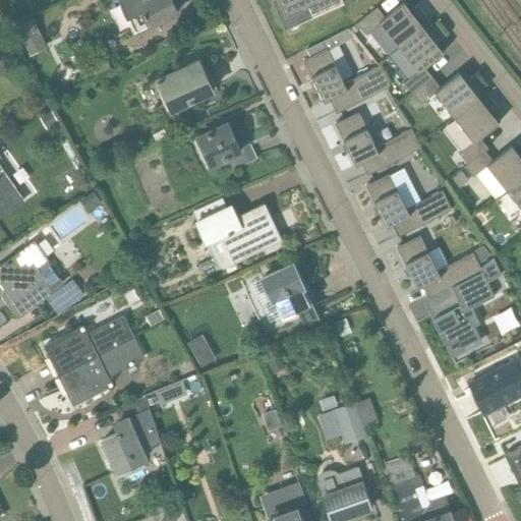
[(151,29),(150,25),(176,13),(170,0),(119,0),(124,10),(135,36),(151,29)]
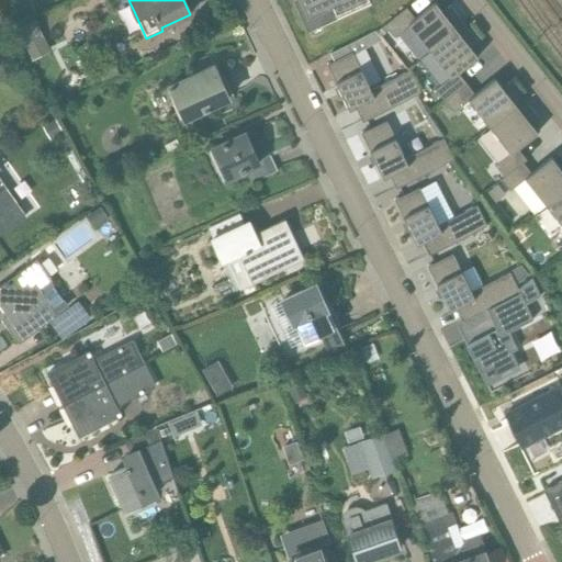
[(295,0),(304,18),(314,13),(318,24),(371,1),(370,0),(295,0)]
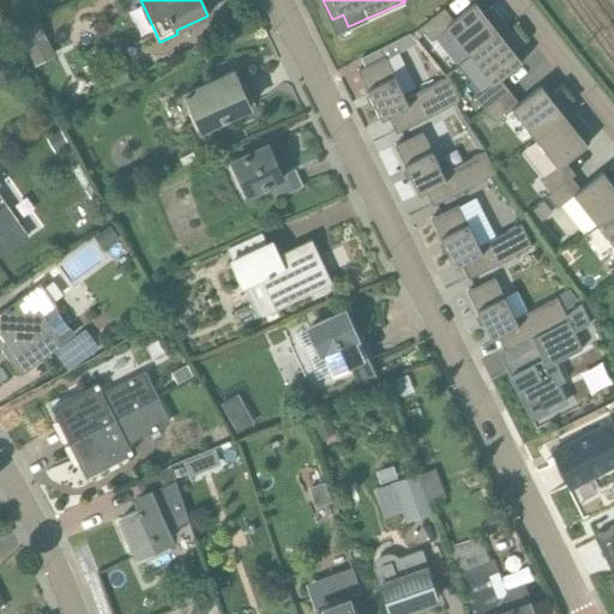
[(453,20),(444,8),(420,28),(425,34),(431,41),(447,28),(469,56),(507,26),(492,7),(483,13),(475,4),(453,20)]
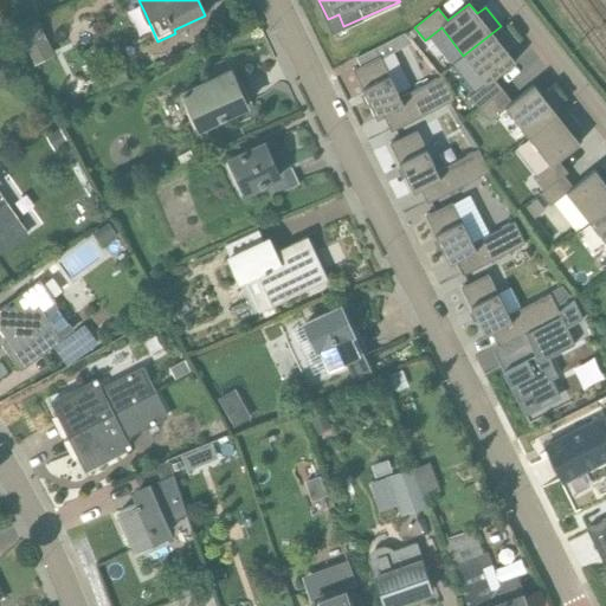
[(19,31),(27,47),(46,39),(39,21),(19,31)]
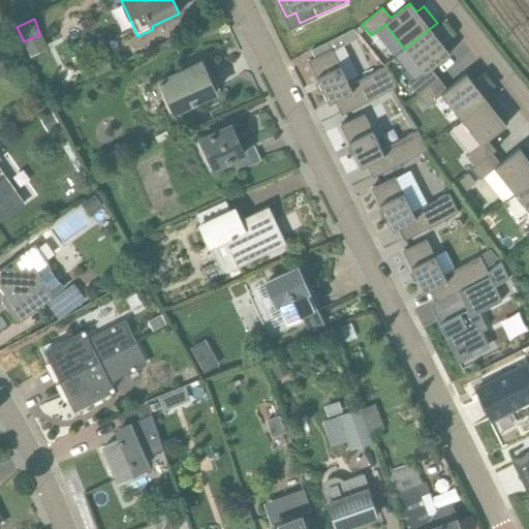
[(437,23),(404,49),(424,73),(409,85),(418,96),(439,80),(431,68),(450,54),(443,44),(450,39),(437,23)]
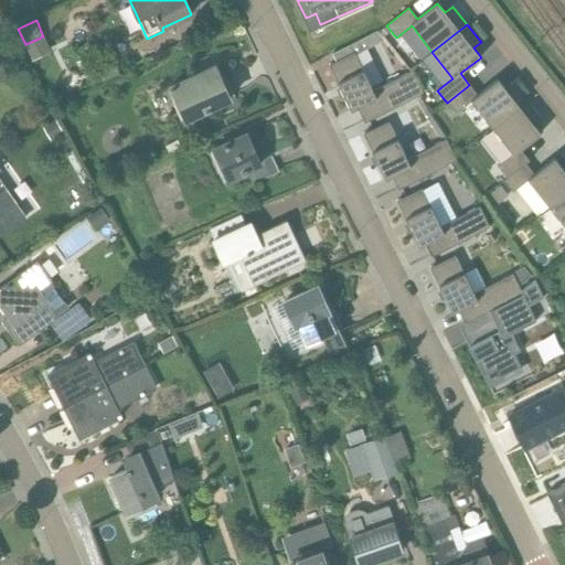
[(381,30),(385,35),(391,31),(386,25),(381,30)]
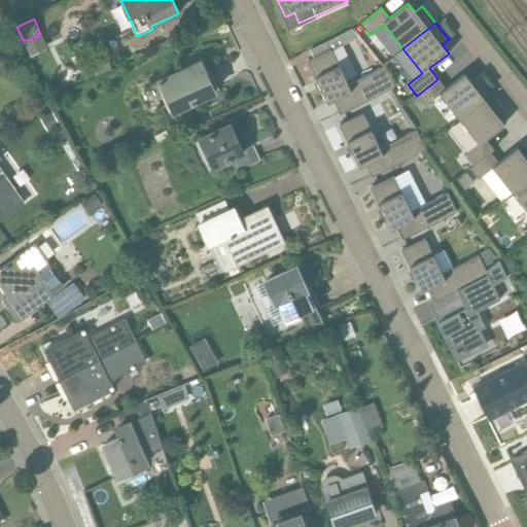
[(349,29),(339,34),(343,42),(353,37),(349,29)]
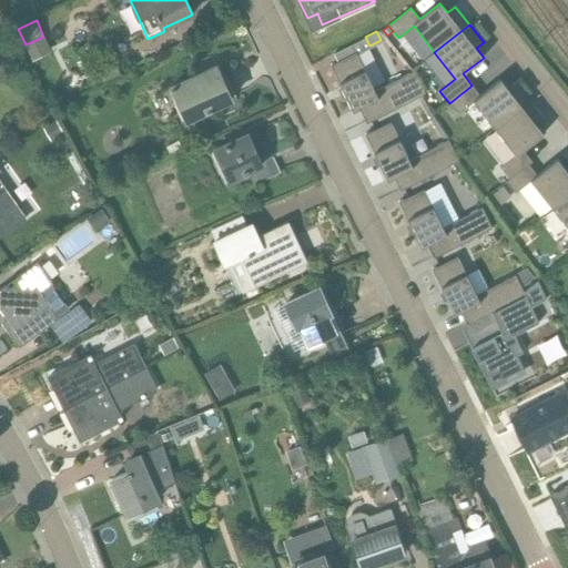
[(200,41),(196,32),(183,39),(179,44),(181,50),(200,41)]
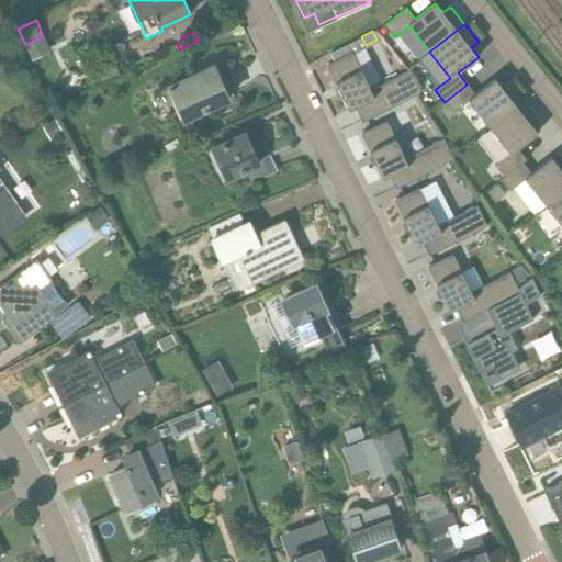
[(371,90),(352,53),(327,65),(349,110),(356,107),(363,122),(420,93),(409,70),(371,90)]
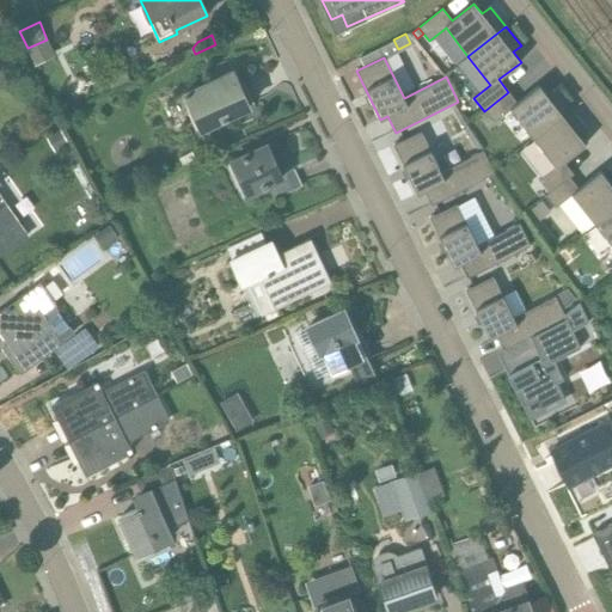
[(106,77),(112,90),(128,83),(122,69),(106,77)]
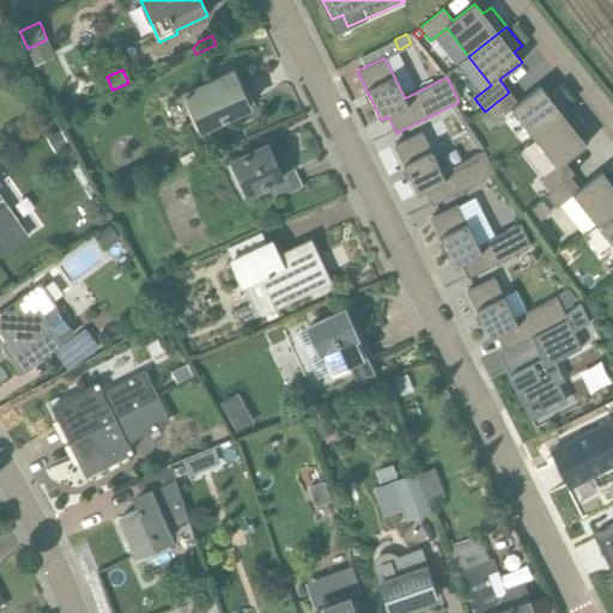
[(199,109),(206,127),(249,107),(234,72),(184,93),(193,111),(199,109)]
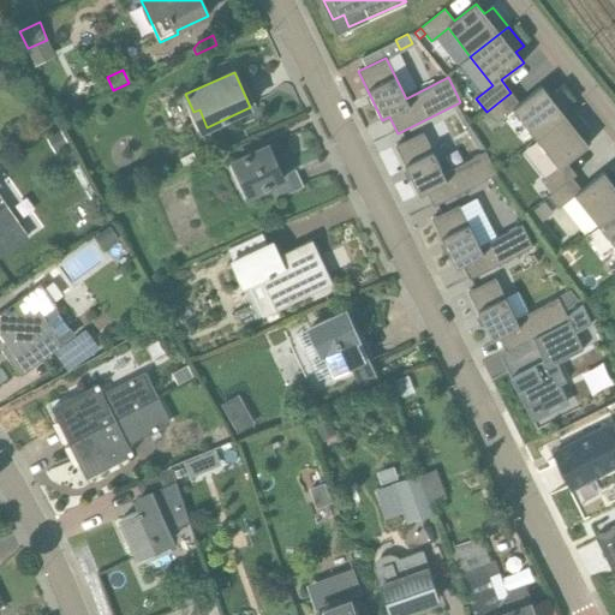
[(520,103),(511,93),(487,112),(496,124),(513,111),(536,139),(573,109),(559,90),(550,96),(542,87),(520,103)]
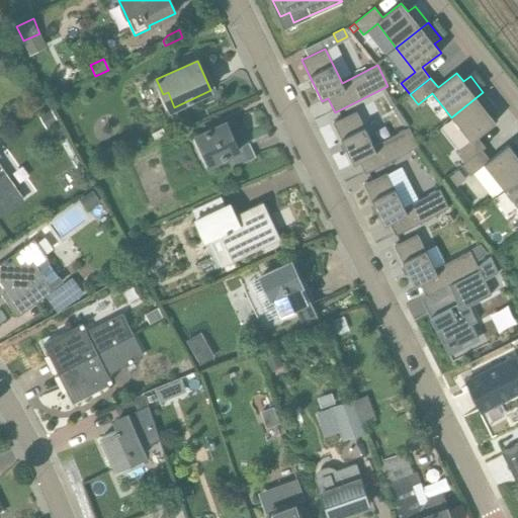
[(496,108),(483,92),(451,117),(470,141),(455,153),(464,163),(485,147),(478,138),(496,122),(489,113),(496,108)]
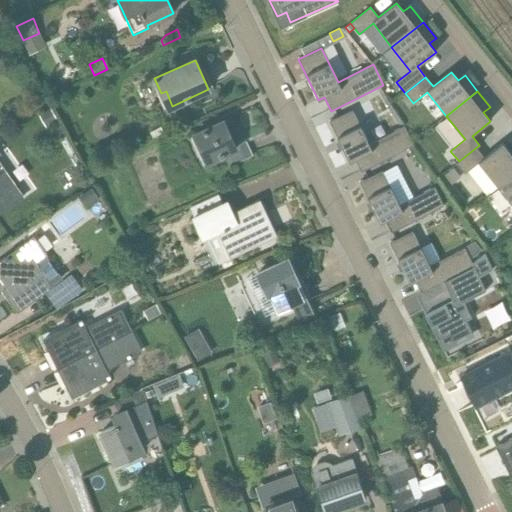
[(39,115),(45,127),(58,120),(51,108),(39,115)]
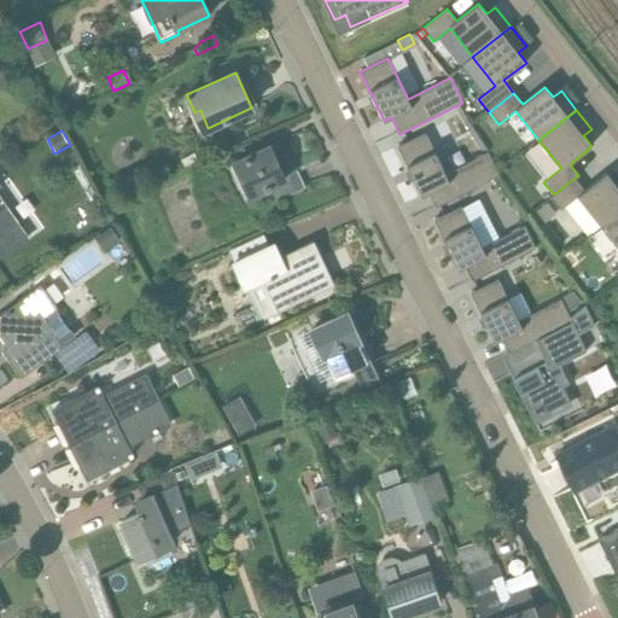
[(445,174),(425,133),(397,146),(421,197),(429,193),(436,208),(499,175),(488,153),(445,174)]
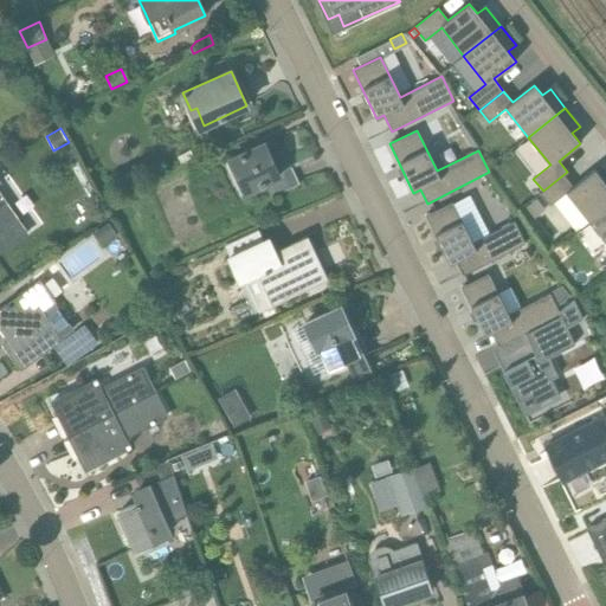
[(271,199),(277,195),(298,186),(291,169),(278,174),(264,144),(230,160),(244,192),(264,184),(271,199)]
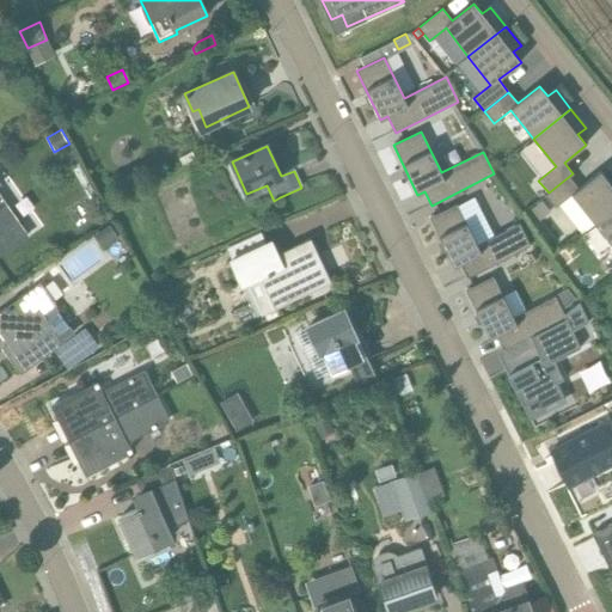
[(574,175),(573,173),(549,193),(545,196),(556,208),(573,195),(594,224),(611,209),(611,178),(609,182),(600,171),(579,189),(570,177),(574,175)]
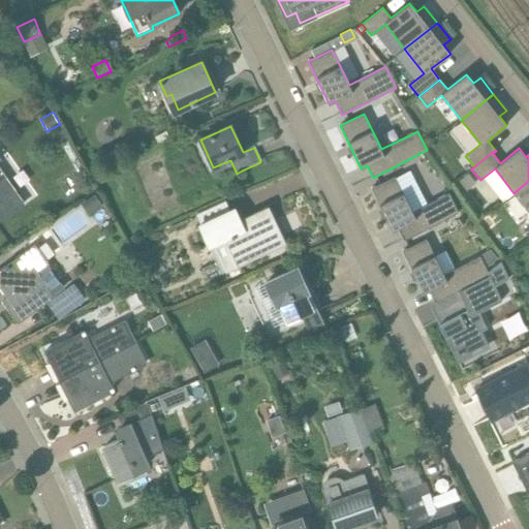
[(0,221),(25,205),(4,176),(0,168),(0,160),(1,160),(0,159),(0,221)]
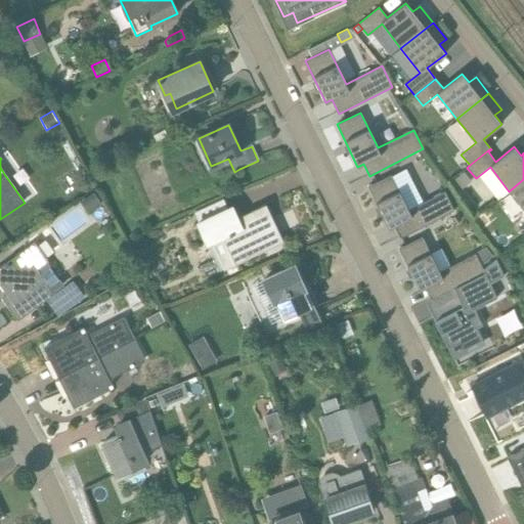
[(408,210),(391,175),(367,186),(389,228),(394,226),(400,237),(454,211),(444,192),(408,210)]
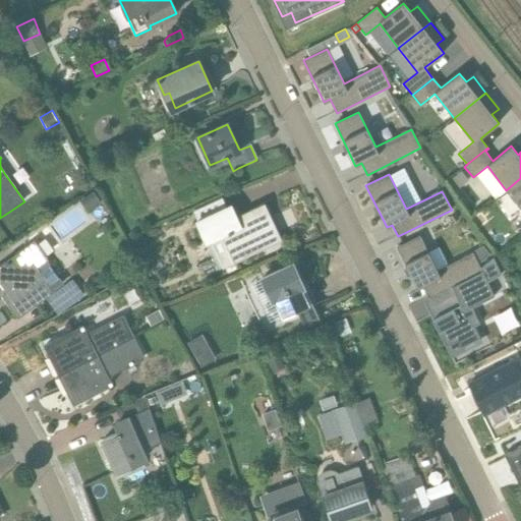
[(520,178),(506,190),(520,209),(520,178)]
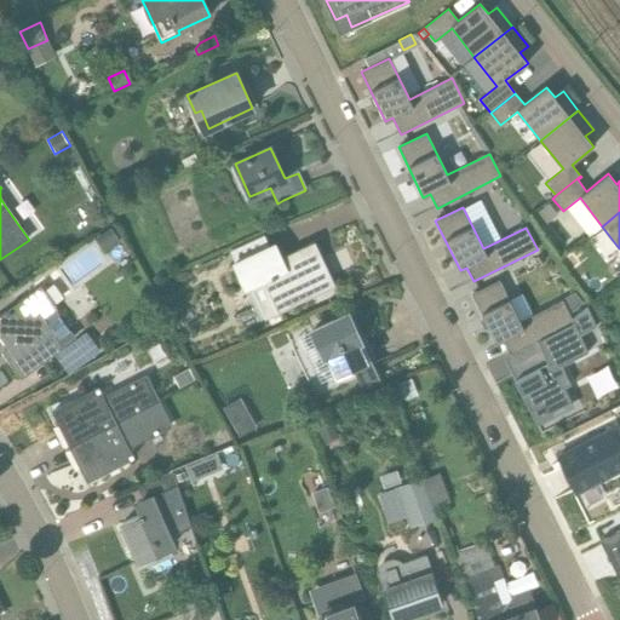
[(95,239),(105,253),(120,242),(110,228),(95,239)]
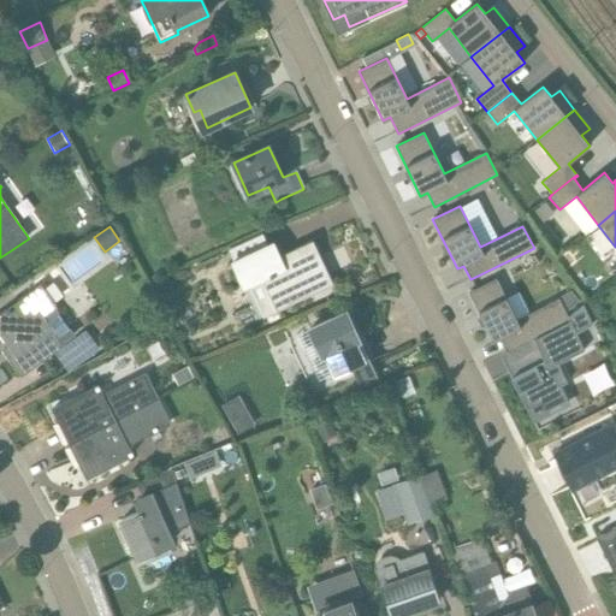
[(317,294),(313,286),(330,279),(313,241),(279,256),(273,242),(231,262),(243,286),(248,284),(265,319),(317,294)]
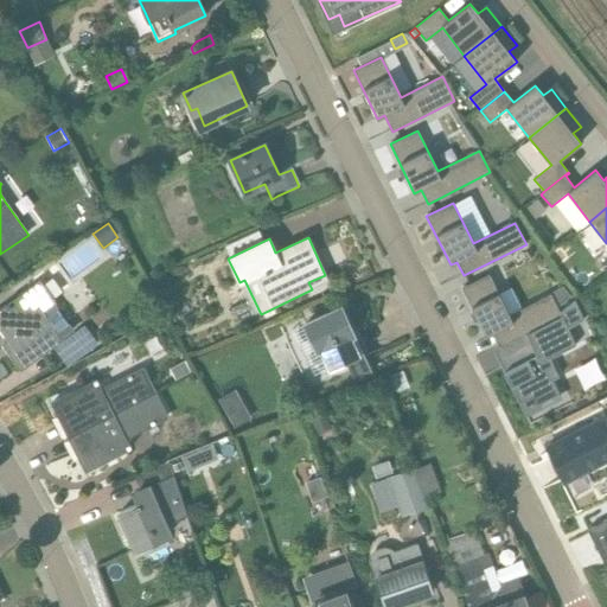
[(510,315),(489,274),(461,288),(486,337),(492,333),(499,347),(525,334),(562,317),(551,294),(510,315)]
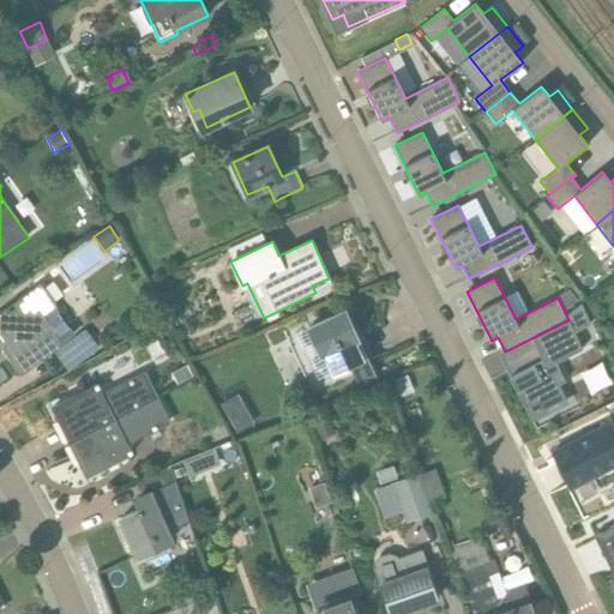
[(22,373),(41,359),(61,344),(59,342),(71,333),(52,307),(53,306),(40,288),(0,314),(0,330),(17,354),(11,357),(22,373)]
